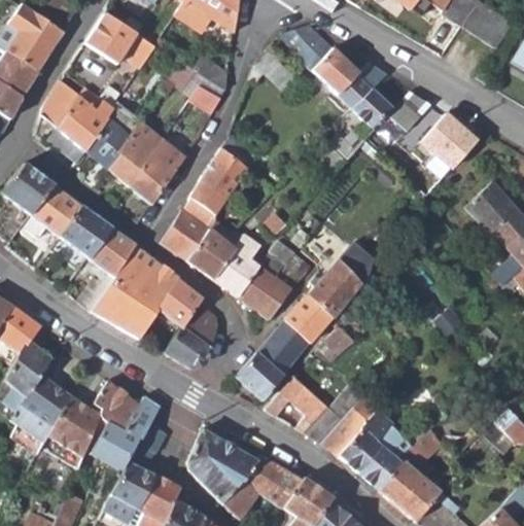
[(82,5),(72,0),(43,0),(36,13),(65,32),(82,5)]
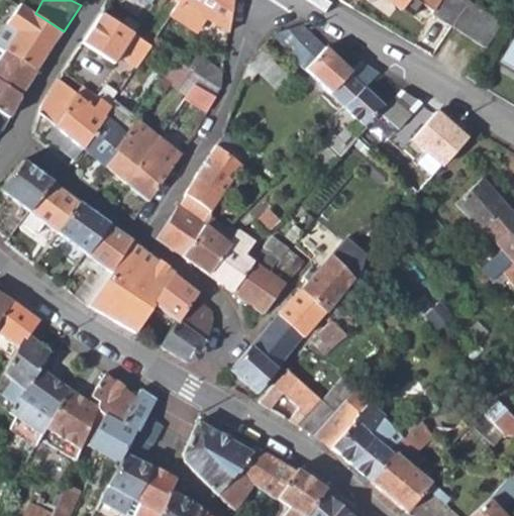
[(184,0),(231,31),(234,0),(184,0)]
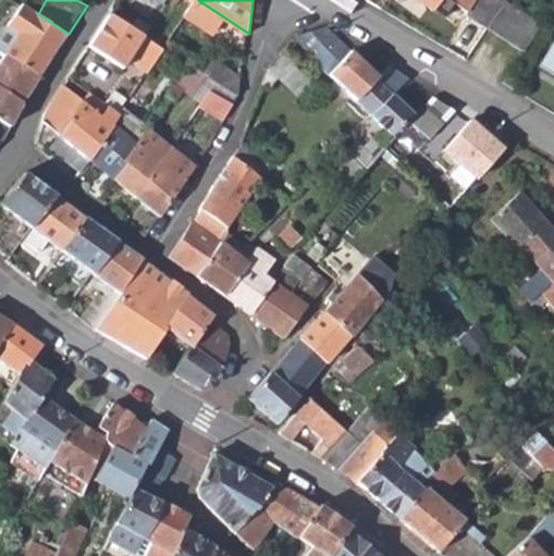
[(419,0),(436,11),(443,0),(450,0),(457,5),(469,13),(477,0),(419,0)]
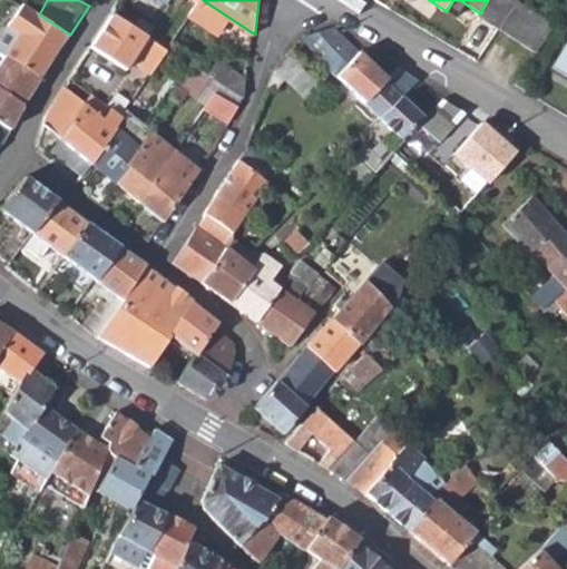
[(453,0),(447,11),(458,18),(468,6),(460,0),(453,0)]
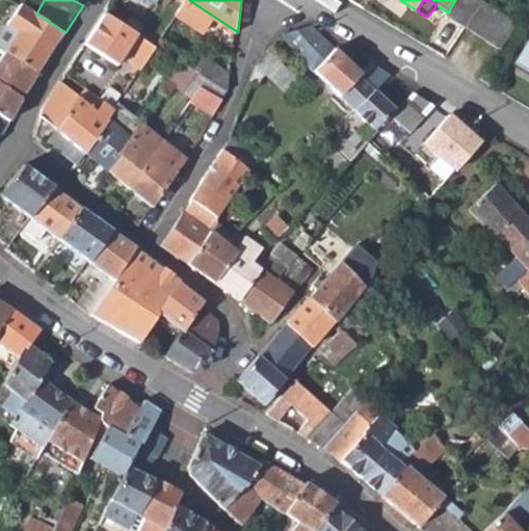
[(484,4),(478,0),(455,0),(448,12),(446,15),(467,29),(473,19),(484,4)]
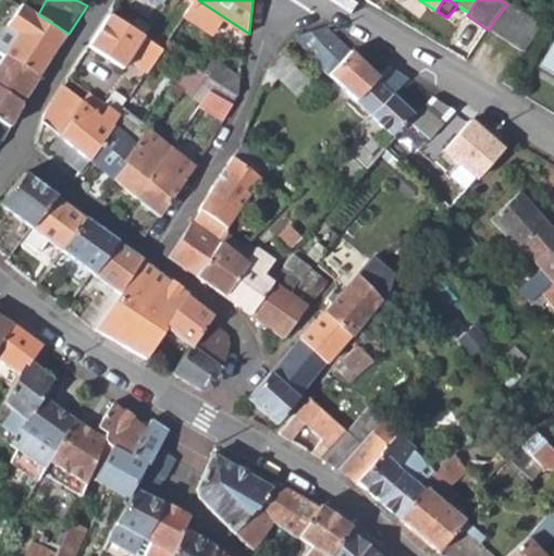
[(522,13),(507,4),(495,20),(489,31),(505,40),(522,13)]
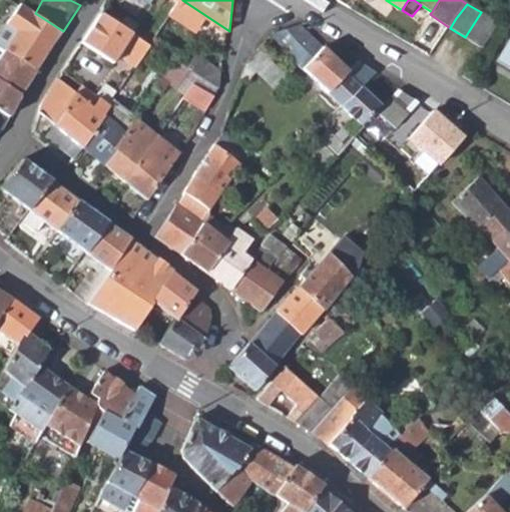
[(17,30),(5,50),(39,70),(63,31),(35,13),(25,6),(20,8),(8,25),(17,30)]
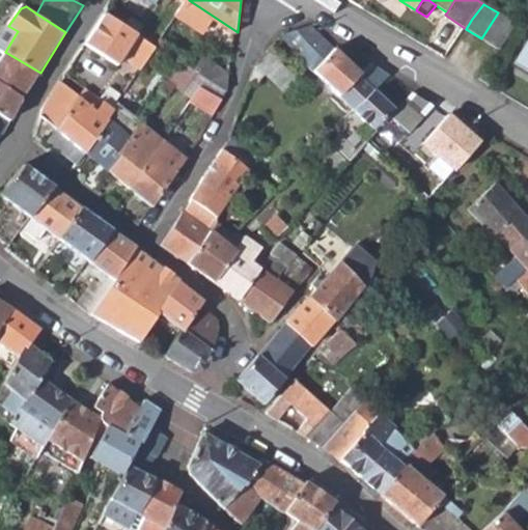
[(120,12),(112,7),(108,14),(116,19),(120,12)]
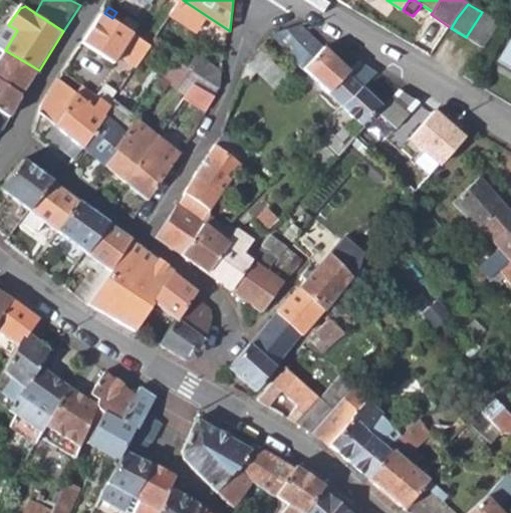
[(466,37),(483,47),(502,23),(482,12),(466,37)]
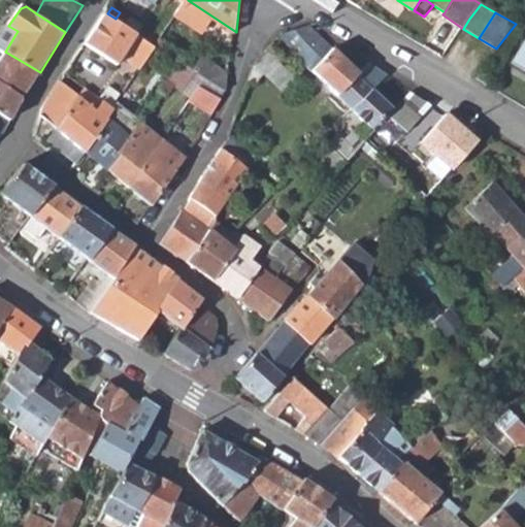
[(129,51),(146,63),(158,46),(140,35),(116,19),(107,13),(87,43),(120,65),(129,51)]
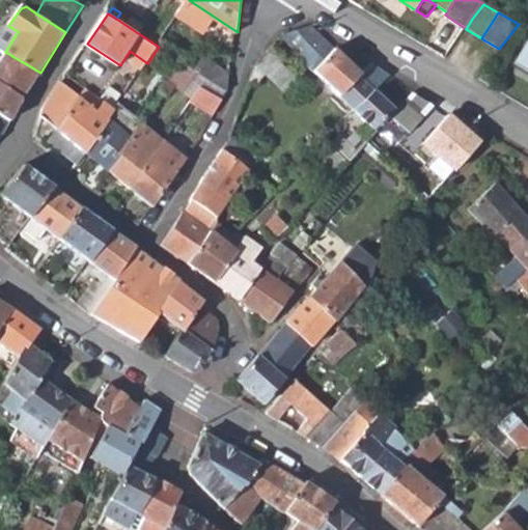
[(283,34),(302,58),(323,33),(317,30),(312,24),(283,34)]
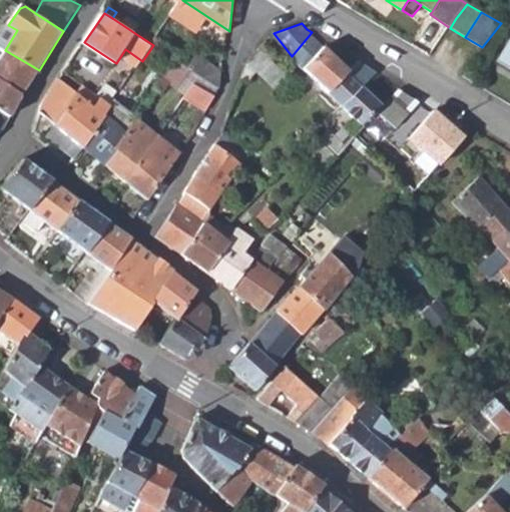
[(327,45),(312,32),(292,56),(307,69),(327,45)]
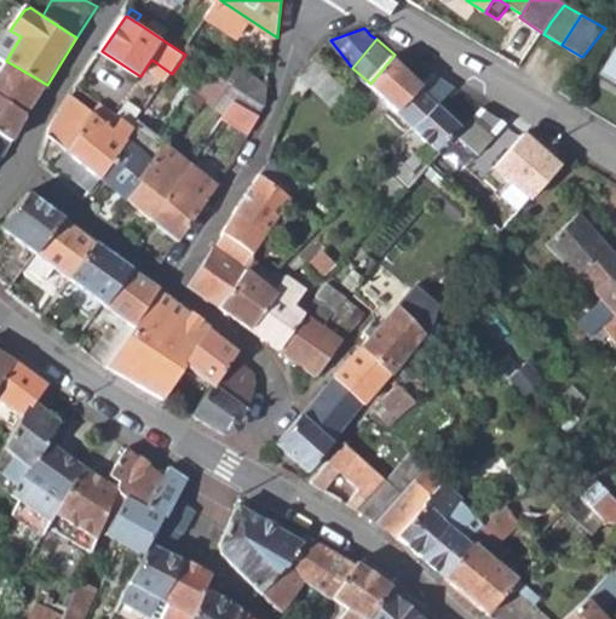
[(615,53),(605,72),(614,78),(615,75),(615,53)]
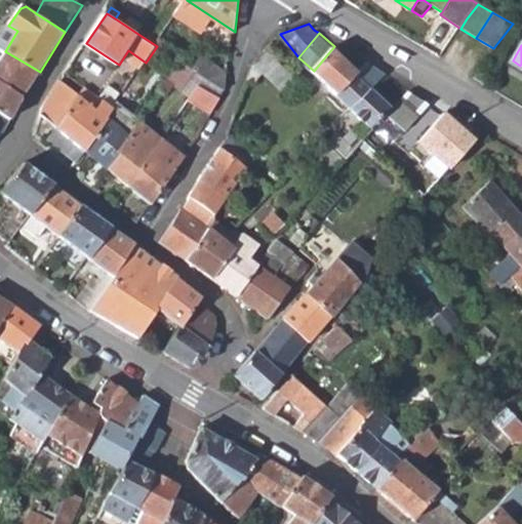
[(314,71),(334,88),(336,91),(357,70),(359,68),(334,46),(314,71)]
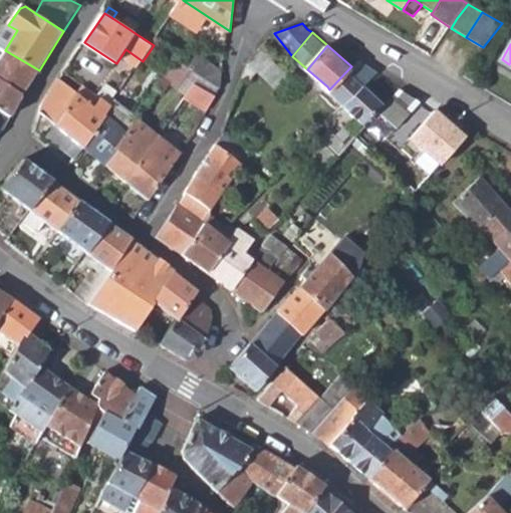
[(5,50),(0,57),(0,81),(22,95),(39,70),(5,50)]
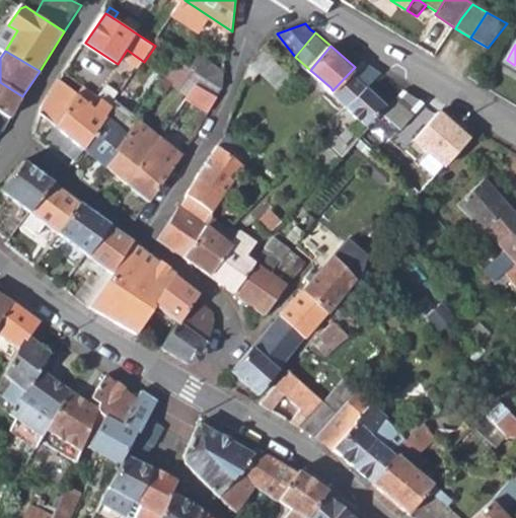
[(194,53),(189,66),(196,71),(225,90),(226,74),(194,53)]
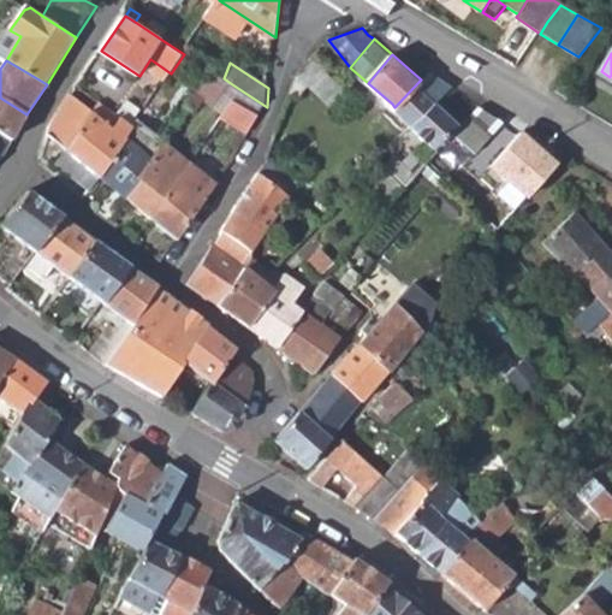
[(217,106),(232,84),(224,78),(213,71),(198,94),(217,106)]
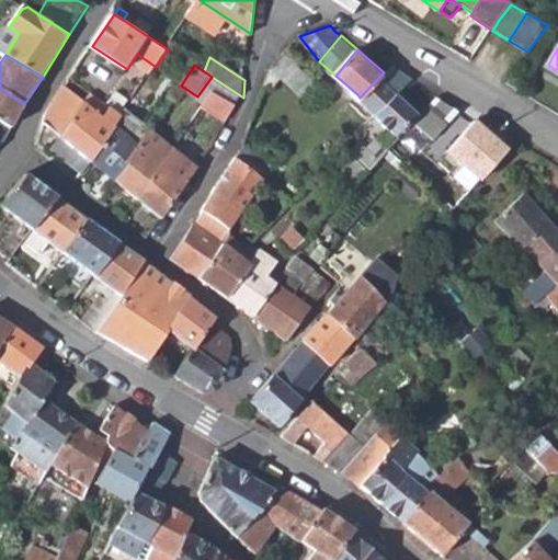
[(398,90),(382,75),(360,98),(393,126),(374,147),(367,140),(362,146),(356,141),(353,146),(357,151),(357,152),(374,168),(405,133),(401,129),(414,116),(421,110),(398,90)]
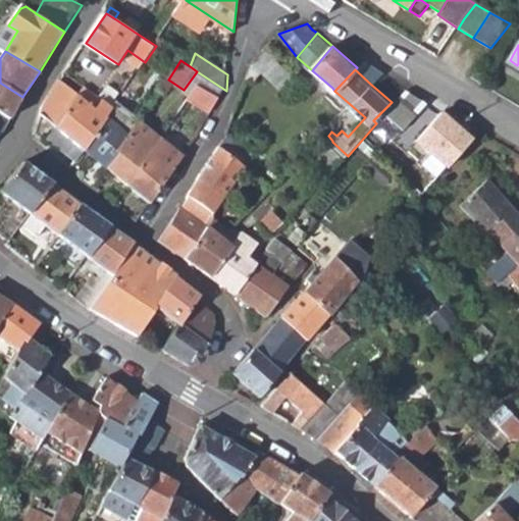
[(480,77),(471,72),(469,74),(479,81),(480,77)]
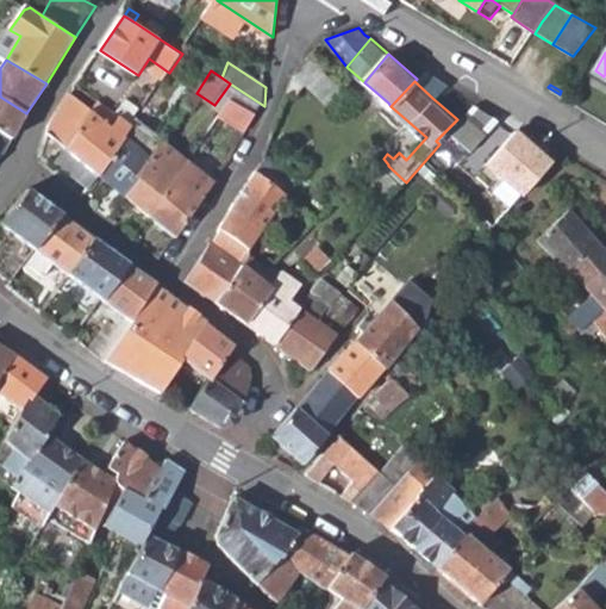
[(94,110),(73,93),(50,125),(48,132),(68,149),(100,175),(127,137),(125,136),(133,123),(122,116),(101,101),(94,110)]
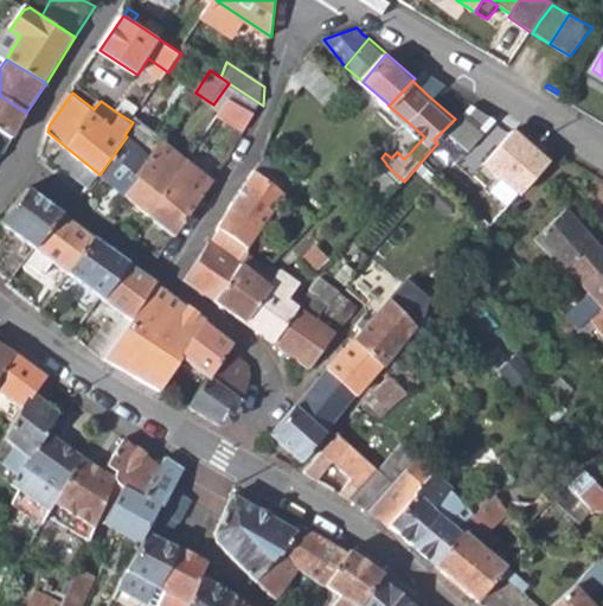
[(0,129),(14,138),(27,114),(26,113),(0,96),(0,129)]
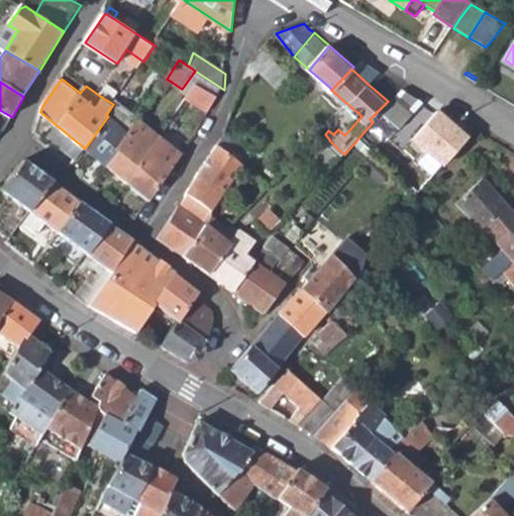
[(201,108),(210,114),(219,98),(196,83),(185,99),(201,108)]
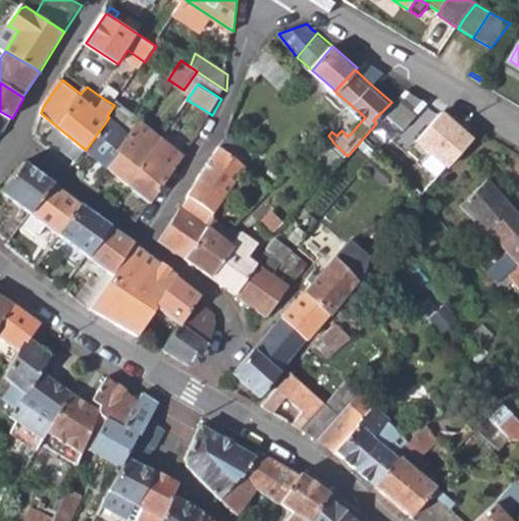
[(104,99),(114,105),(118,99),(120,96),(111,90),(104,99)]
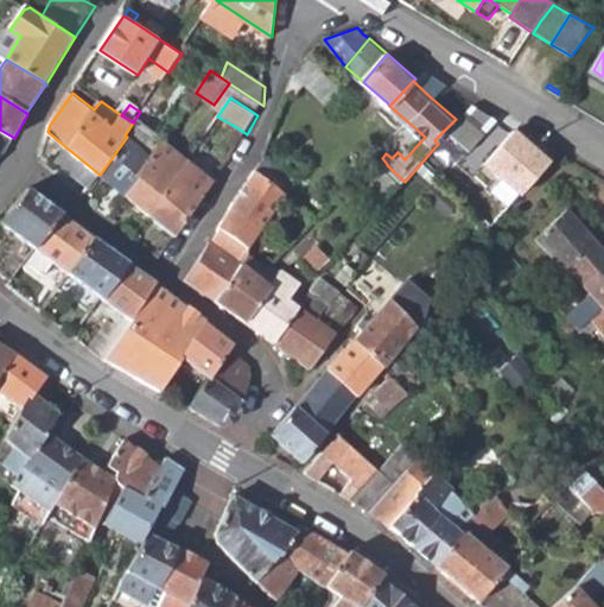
[(476,105),(455,131),(475,151),(497,122),(487,114),(476,105)]
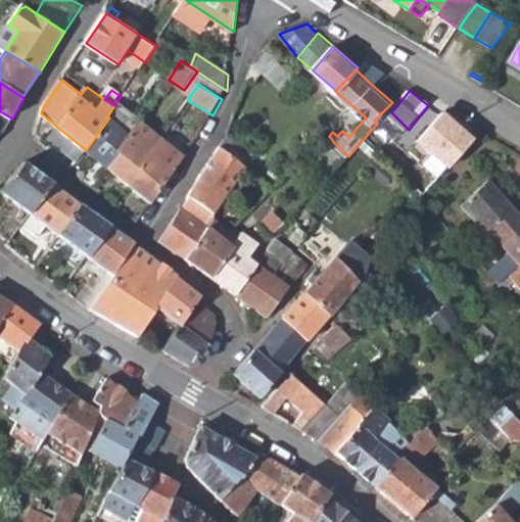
[(141,119),(119,99),(114,105),(107,116),(109,117),(86,150),(98,159),(108,168),(141,119)]
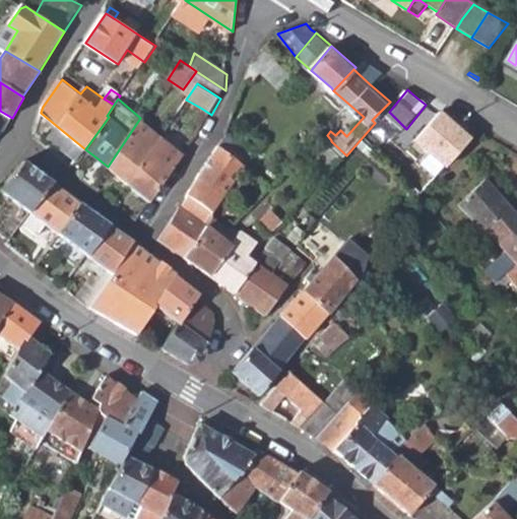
[(0,133),(2,135),(12,118),(0,111),(0,133)]
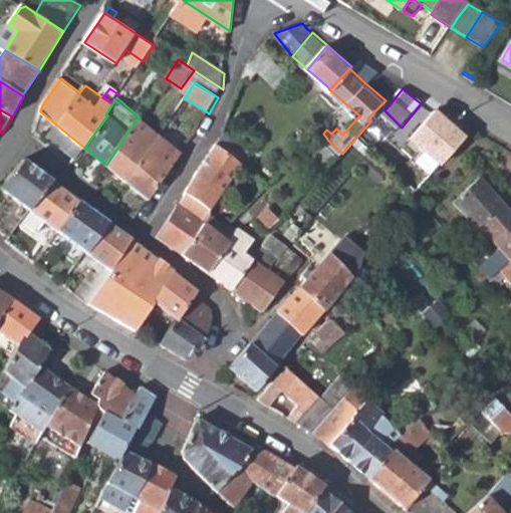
[(106,165),(126,182),(160,134),(139,116),(106,165)]
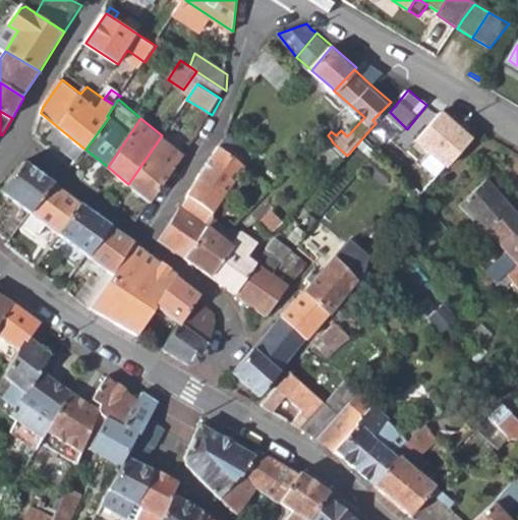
[(49,138),(77,162),(85,150),(58,127),(49,138)]
